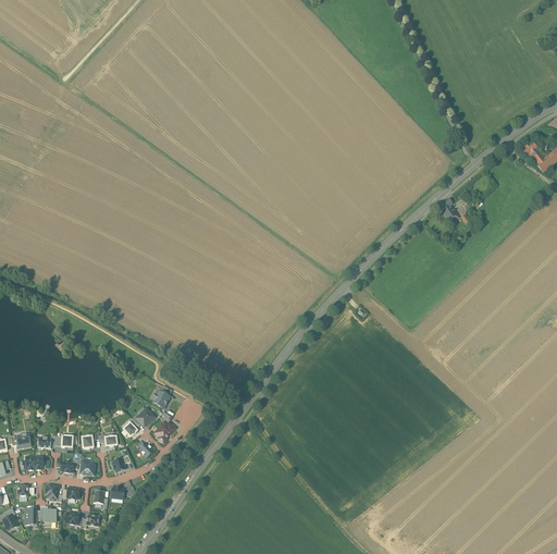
[(531,139),(520,148),(528,156),(539,147),(531,139)]
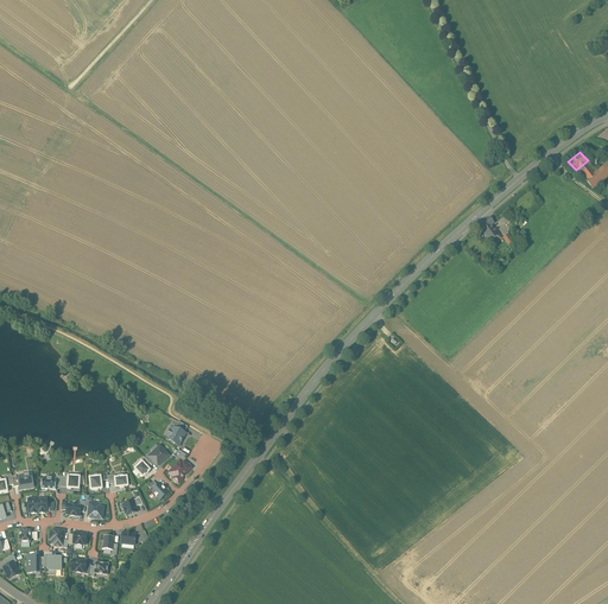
[(586,177),(586,178),(593,186),(607,173),(607,159),(595,170),(586,177)]
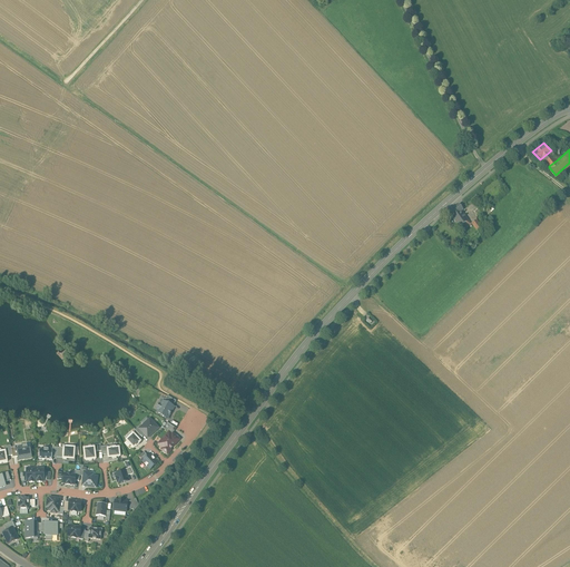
[(558,159),(551,150),(540,159),(544,166),(548,164),(549,166),(558,159)]
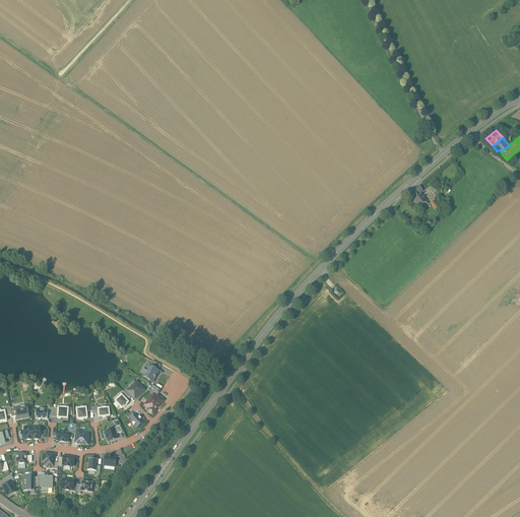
[(430,202),(420,190),(423,189),(418,184),(407,192),(410,196),(412,195),(420,208),(430,202)]
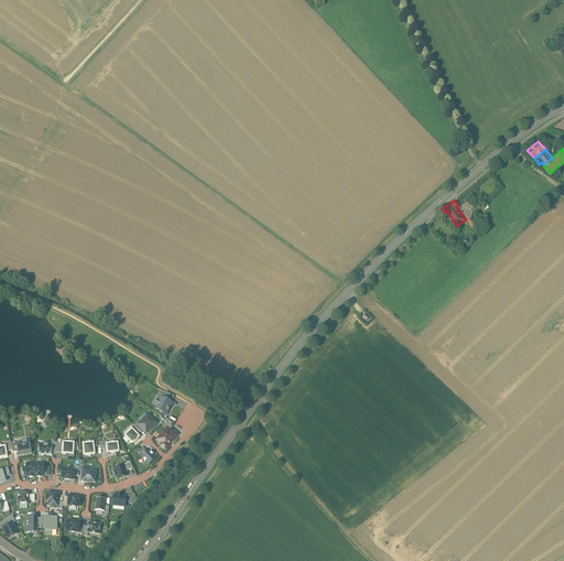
[(477,222),(472,214),(466,217),(472,225),(477,222)]
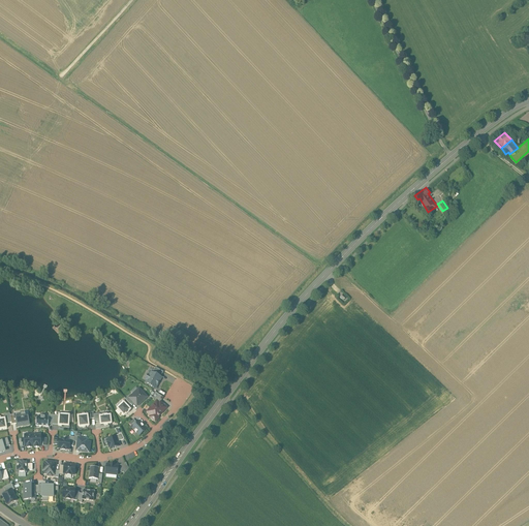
[(155,365),(152,370),(156,372),(160,374),(163,369),(155,365)]
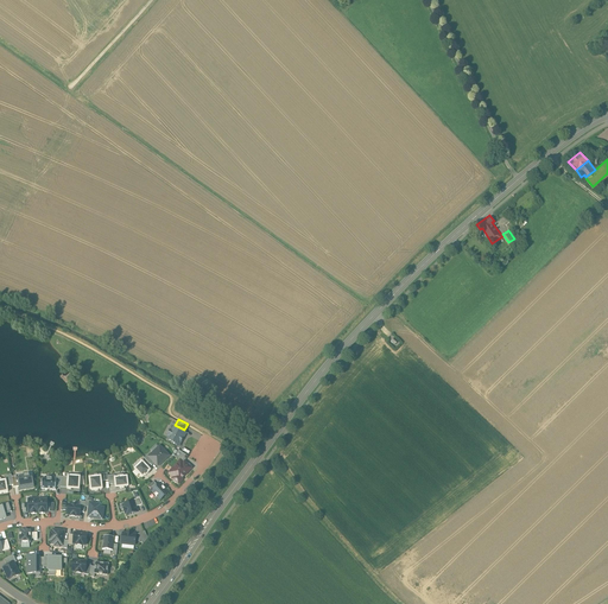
[(179,443),(185,431),(184,430),(179,427),(175,425),(173,425),(172,428),(170,427),(168,432),(169,433),(168,437),(173,439),(173,440),(179,443)]
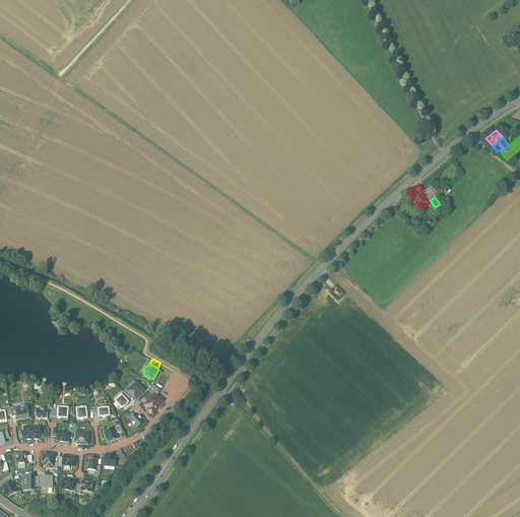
[(135,398),(145,388),(136,378),(126,388),(135,398)]
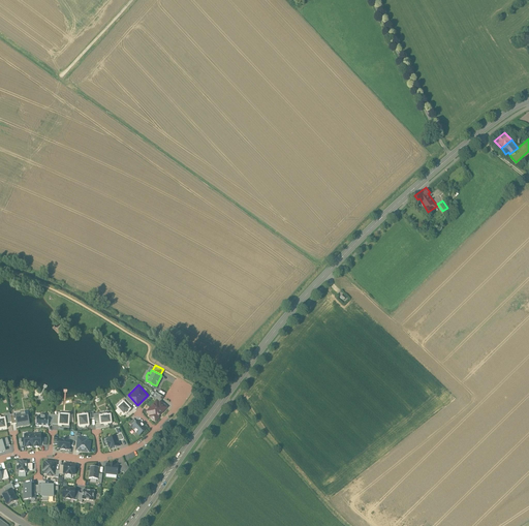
[(156,390),(152,394),(157,399),(159,401),(163,395),(156,390)]
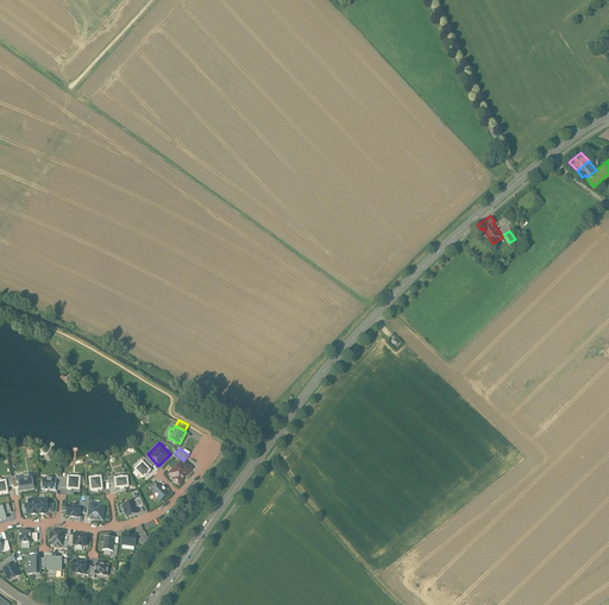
[(150,462),(143,455),(140,458),(142,460),(146,465),(150,462)]
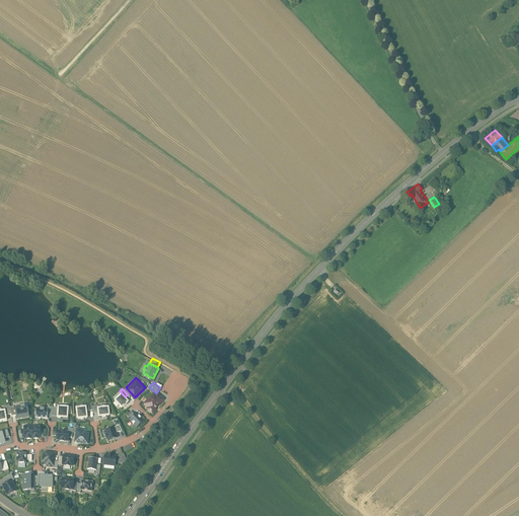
[(158,403),(163,397),(159,393),(158,394),(156,393),(154,391),(150,396),(149,395),(144,401),(148,406),(147,407),(152,411),(155,408),(155,407),(155,406),(156,406),(158,403)]
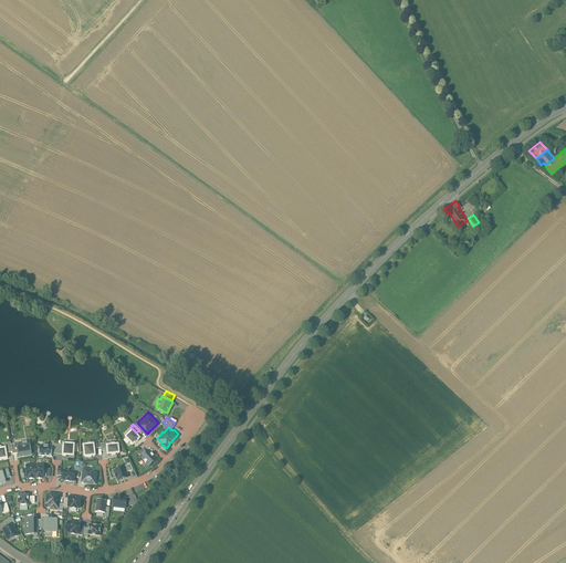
[(136,433),(132,428),(125,435),(133,442),(135,440),(135,441),(137,439),(137,438),(139,436),(136,433)]
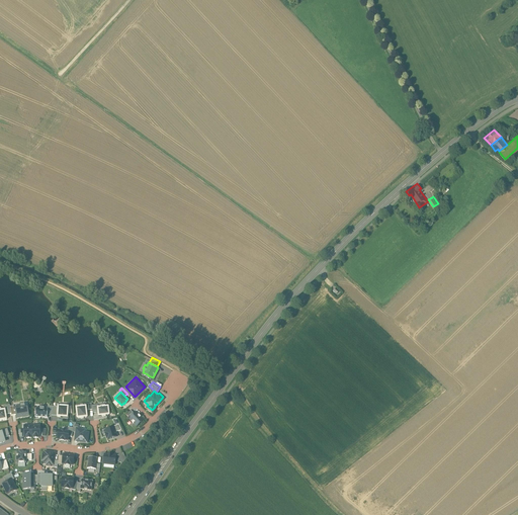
[(68,404),(58,403),(58,401),(56,401),(55,404),(58,404),(57,413),(57,414),(63,414),(63,416),(68,416),(69,410),(68,410),(68,404)]
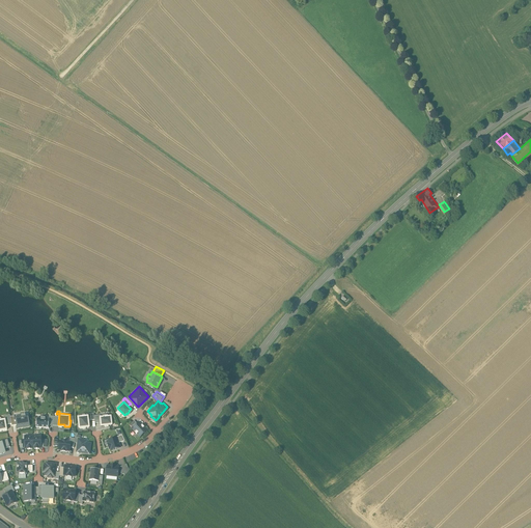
[(21,414),(15,415),(15,419),(17,419),(17,422),(18,424),(23,423),(23,424),(29,423),(28,418),(27,419),(26,417),(27,417),(26,412),(21,413),(21,414)]
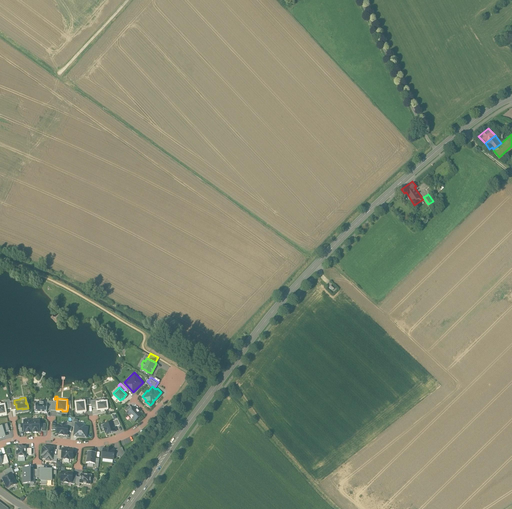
[(103,399),(103,398),(100,399),(96,400),(97,405),(97,408),(101,408),(101,409),(104,408),(104,407),(108,407),(107,399),(103,399)]
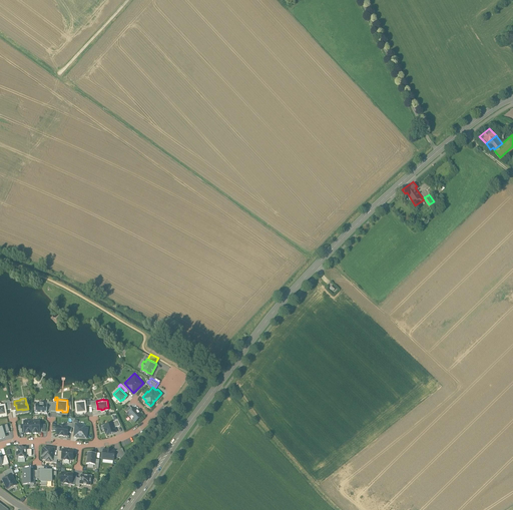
[(84,400),(74,401),(75,412),(86,411),(85,407),(84,400)]
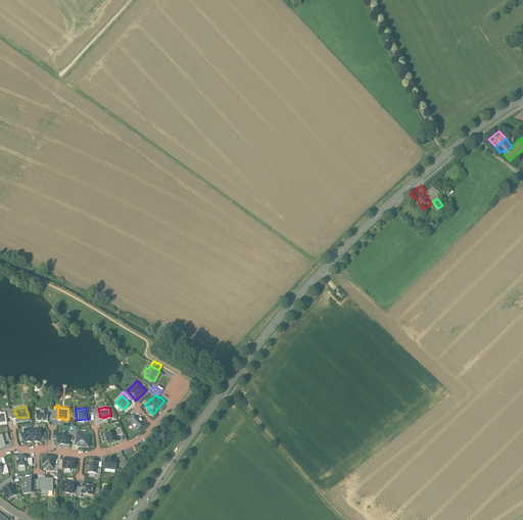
[(41,410),(37,409),(36,418),(48,419),(48,417),(48,410),(44,410),(45,409),(41,409),(41,410)]
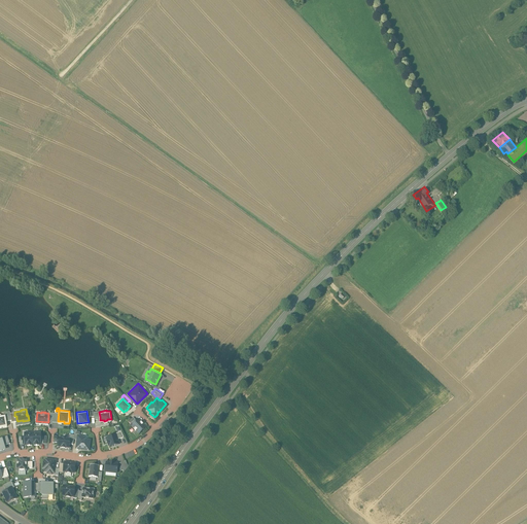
[(141,419),(138,417),(136,418),(132,422),(132,423),(134,425),(134,426),(136,428),(137,428),(139,430),(145,425),(143,422),(143,421),(141,419)]
